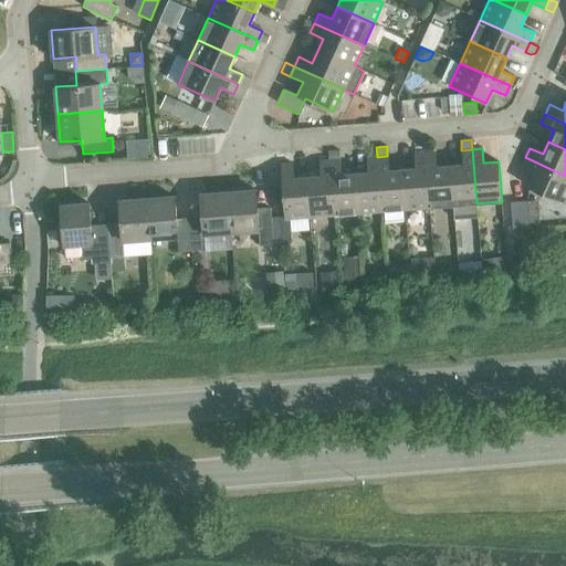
[(449,166),(452,206),(453,219),(478,217),(477,203),(472,149),(461,150),(462,165),(449,166)]
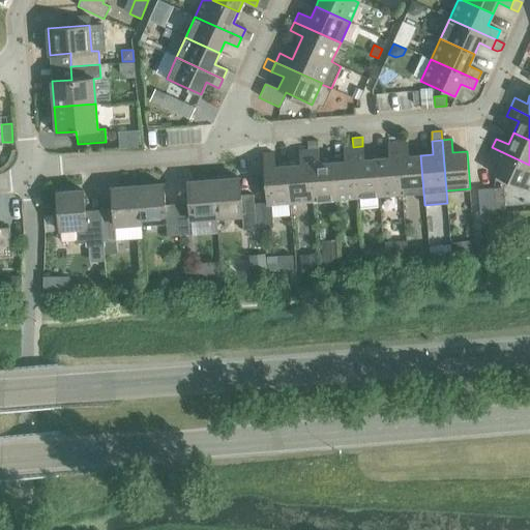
[(318,141),(307,142),(308,150),(318,149),(318,141)]
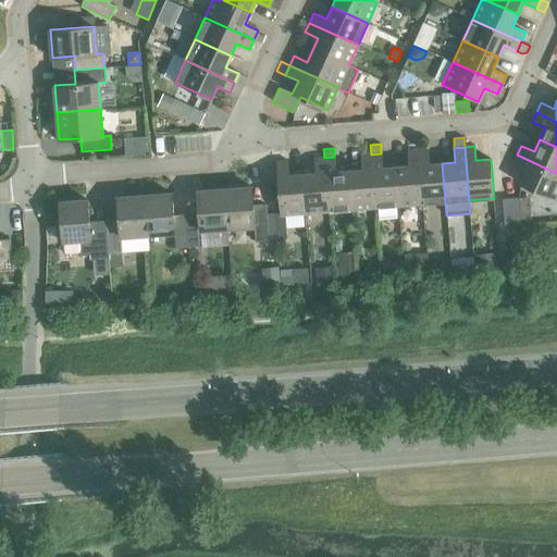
[(422,203),(445,202),(442,163),(429,164),(428,149),(418,150),(422,203)]
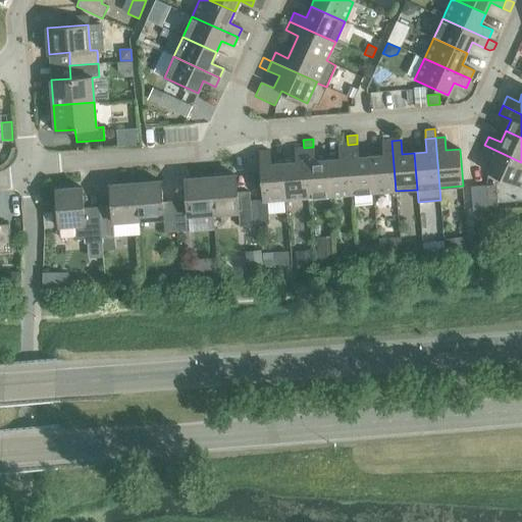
[(373,193),(396,191),(392,141),(381,142),(382,155),(370,156),(373,193)]
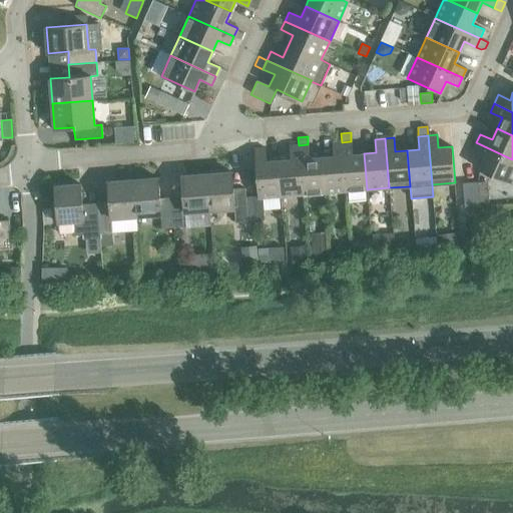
[(346,191),(367,189),(364,153),(352,154),(351,141),(342,142),(346,191)]
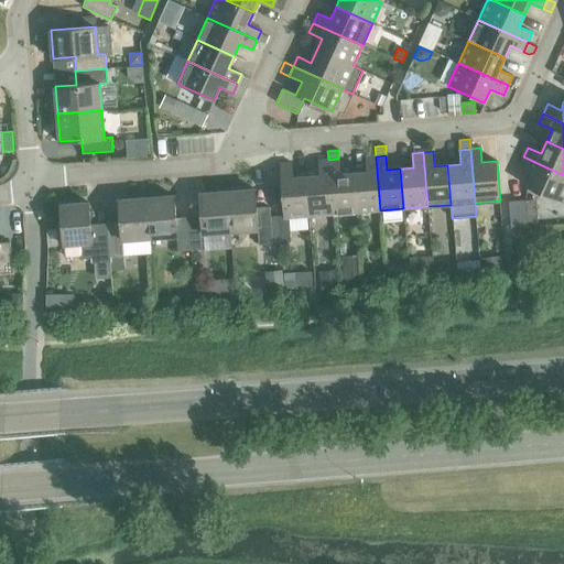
[(356,212),(380,210),(376,156),(365,156),(366,172),(353,172),(356,212)]
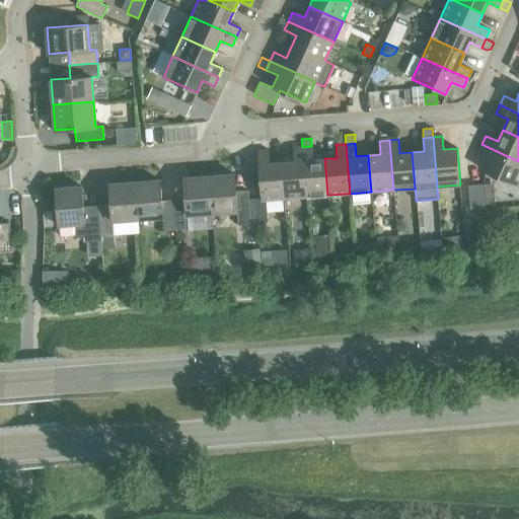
[(518,181),(518,161),(482,144),(477,153),(490,159),(484,171),(517,187),(518,181)]
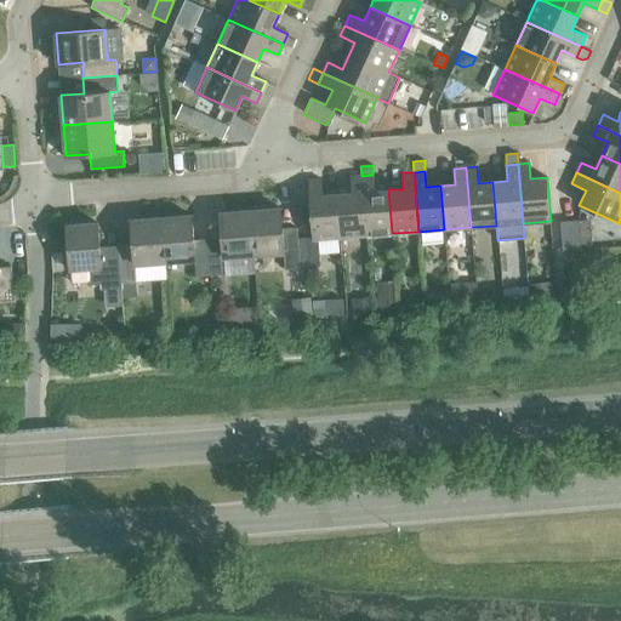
[(366,235),(392,233),(388,189),(374,191),(372,175),(362,176),(366,235)]
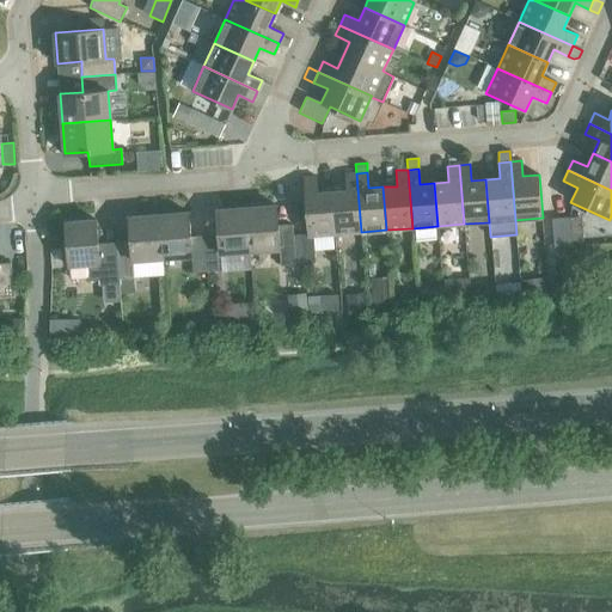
[(335,234),(361,232),(356,173),(344,175),(346,190),(331,191),(335,234)]
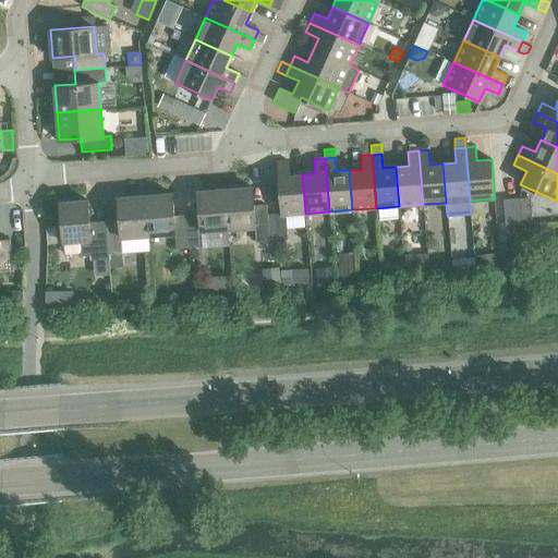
[(286,215),(305,214),(302,174),(289,176),(288,161),(276,161),(277,170),(280,213),(280,216),(286,215)]
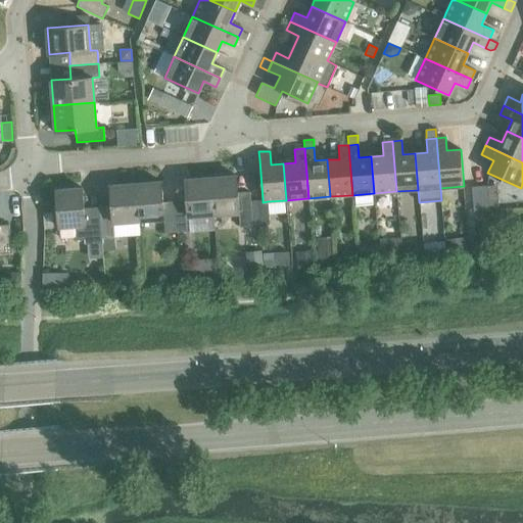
[(236,176),(210,178),(214,215),(238,212),(240,227),(252,226),(252,225),(250,200),(238,201),(236,176)]
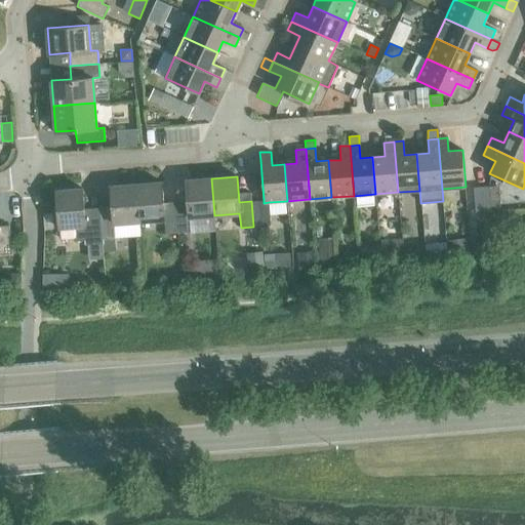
[(188,206),(175,207),(177,233),(190,232),(189,217),(214,215),(211,178),(186,180),(188,206)]
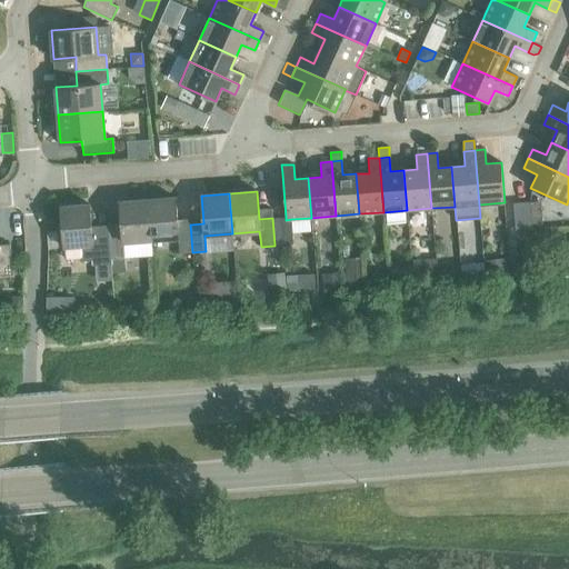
[(176,198),(148,200),(150,240),(178,238),(179,253),(192,252),(190,225),(178,226),(176,198)]
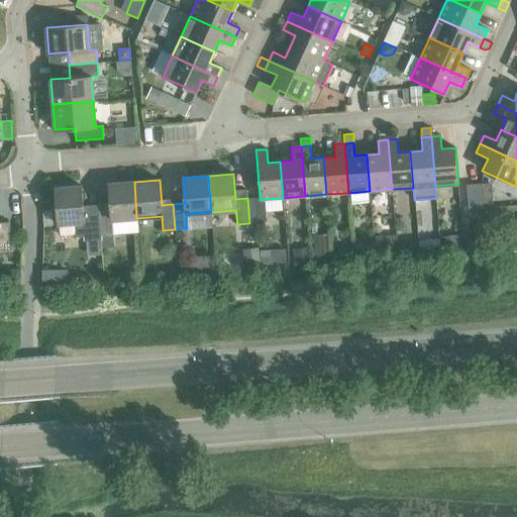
[(111,209),(99,210),(101,235),(113,234),(112,219),(136,218),(134,182),(109,184),(111,209)]
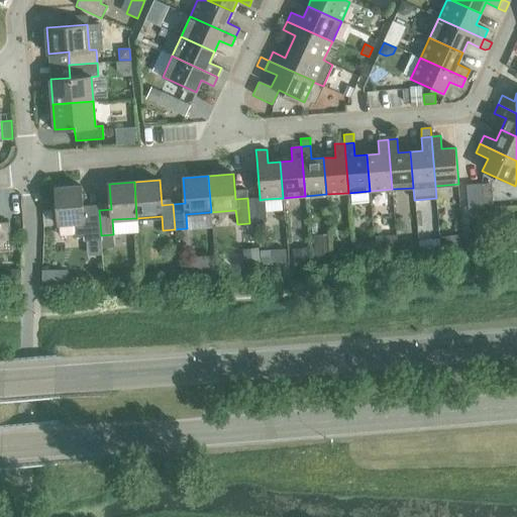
[(467,185),(468,209),(485,207),(482,183),(467,185)]
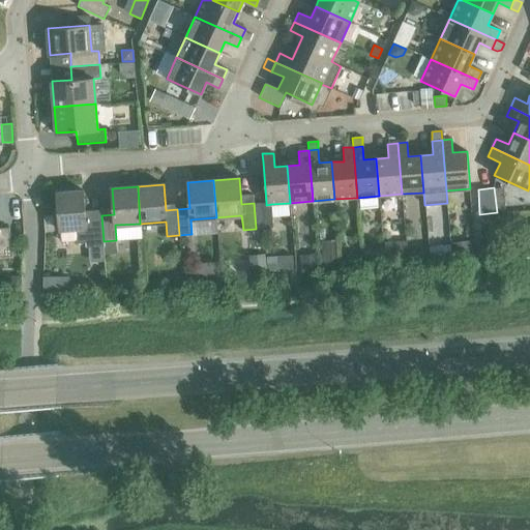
[(503,187),(494,187),(497,212),(505,212),(503,187)]
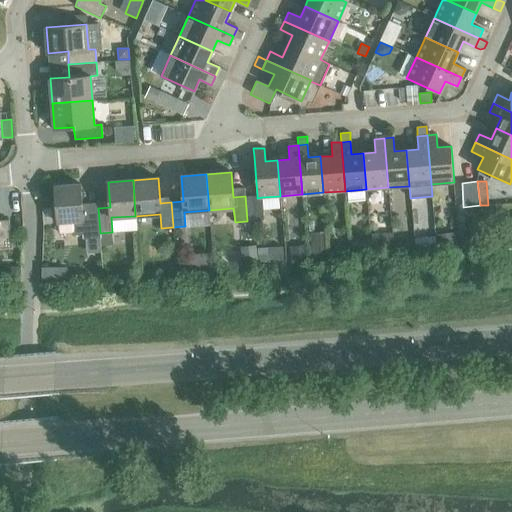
[(100,233),(98,208),(82,209),(80,184),(55,186),(57,222),(73,220),(74,235),(83,234),(83,239),(100,238),(100,233)]
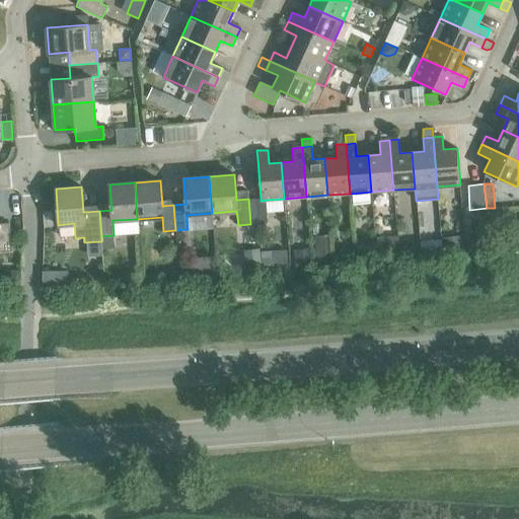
[(261,198),(256,199),(258,223),(267,217),(267,212),(266,200),(261,201),(261,198)]
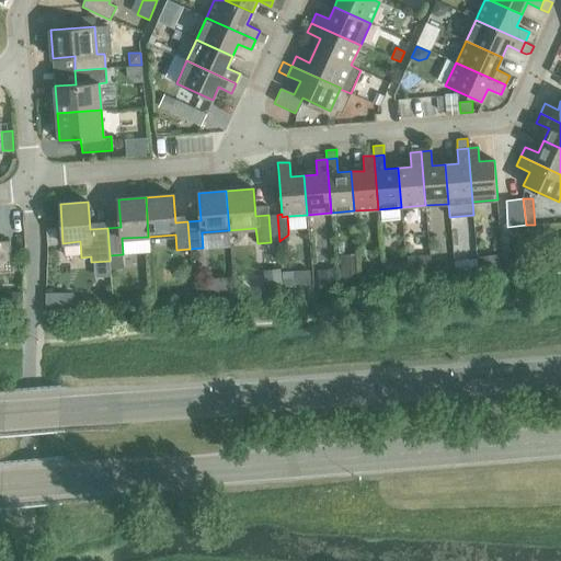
[(277,215),(268,215),(271,241),(279,241),(277,215)]
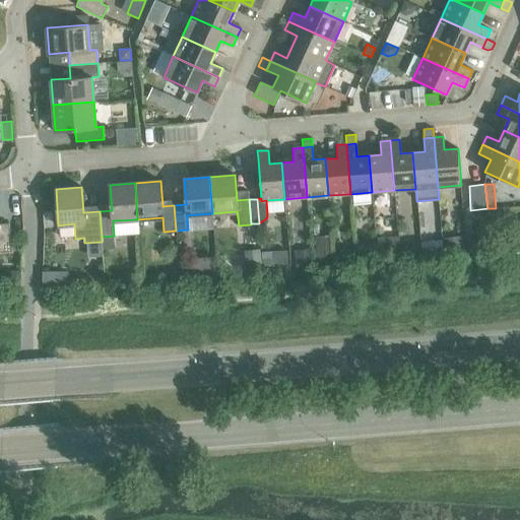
[(0,252),(11,251),(9,222),(0,223),(0,252)]
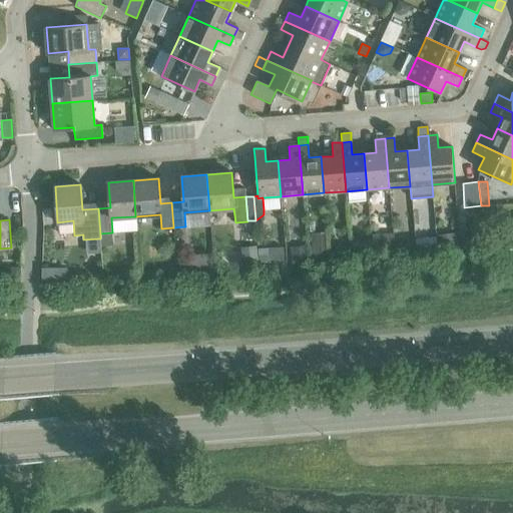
[(393,232),(372,233),(373,251),(393,250),(393,232)]
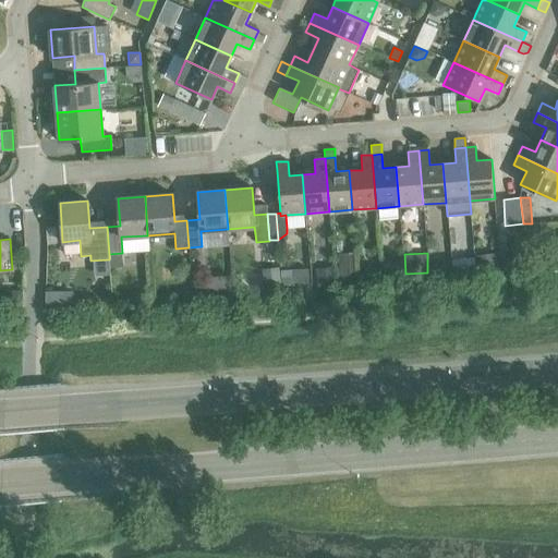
[(498,254),(475,255),(476,274),(499,271),(498,254)]
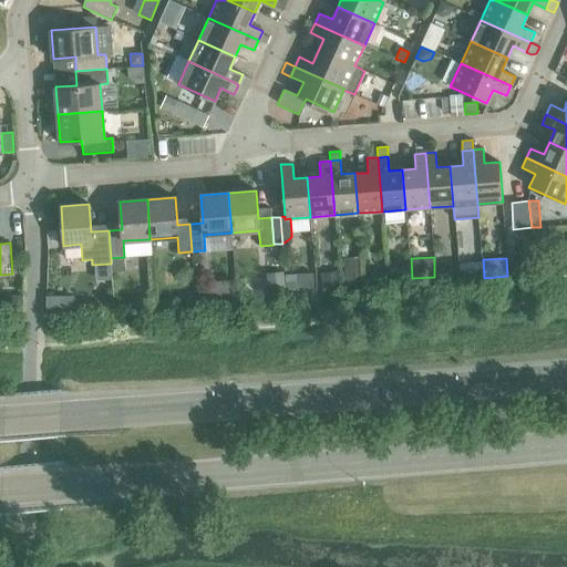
[(446,276),(445,264),(434,265),(435,277),(446,276)]
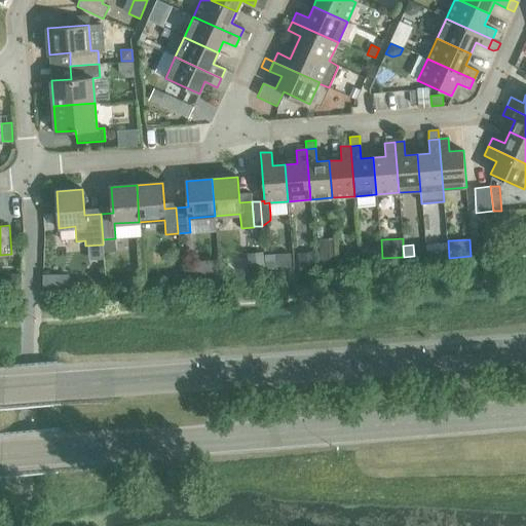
[(374,248),(360,248),(361,266),(375,266),(374,248)]
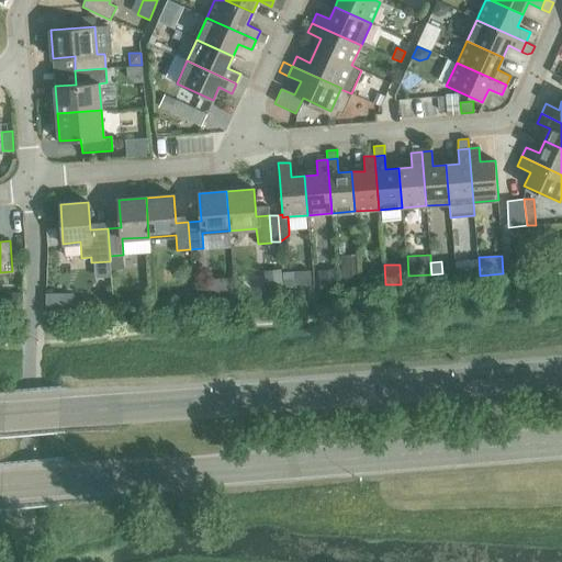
[(356,269),(340,270),(341,287),(357,285),(356,269)]
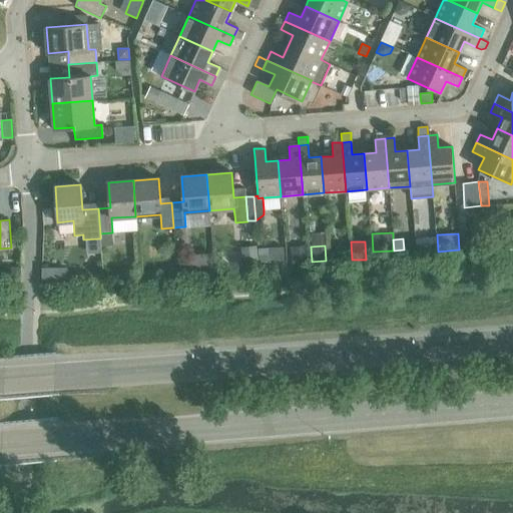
[(348,245),(335,245),(335,261),(348,261),(348,245)]
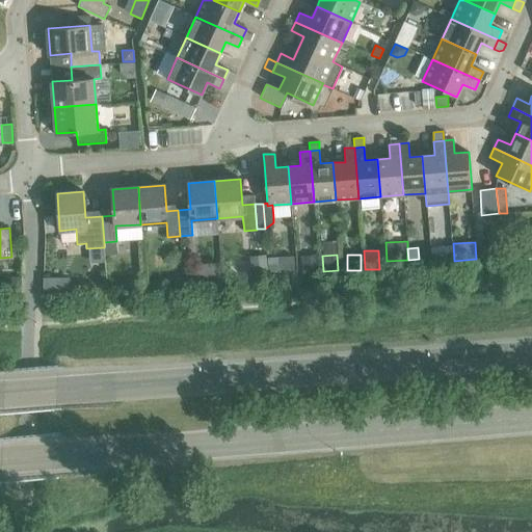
[(277,257),(267,258),(268,273),(278,273),(277,257)]
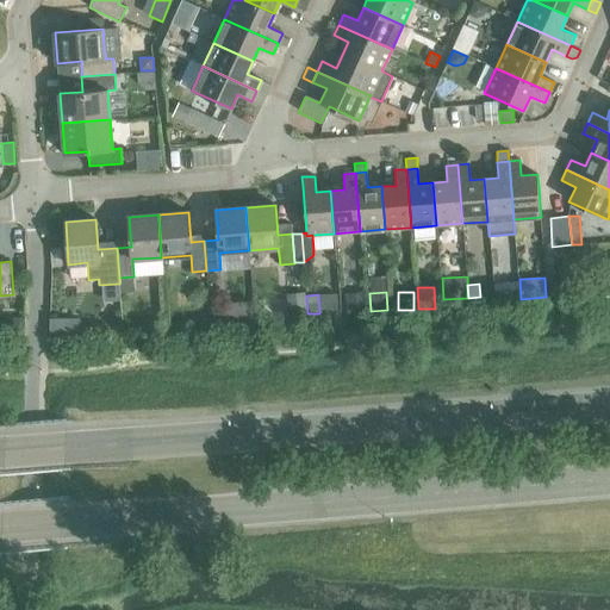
[(363,296),(347,296),(347,311),(365,310),(363,296)]
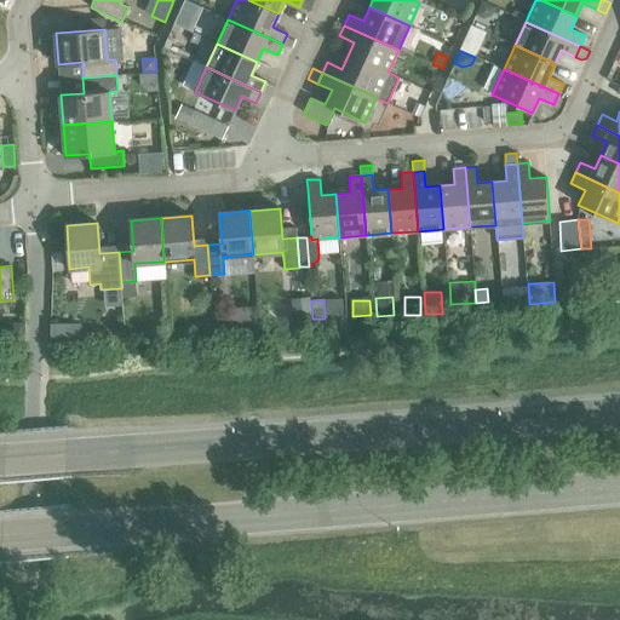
[(310,303),(292,303),(292,320),(311,319),(310,303)]
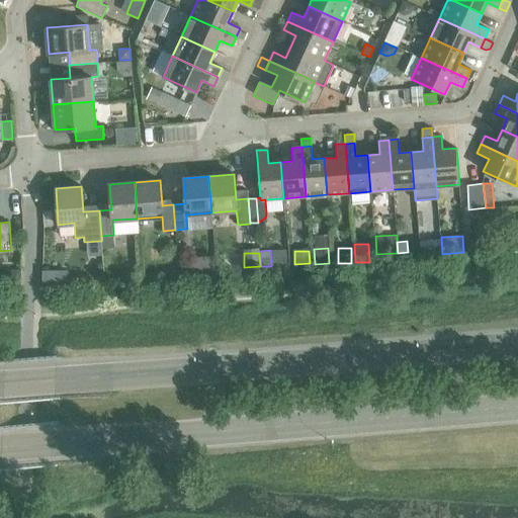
[(213,254),(191,256),(192,272),(214,270),(213,254)]
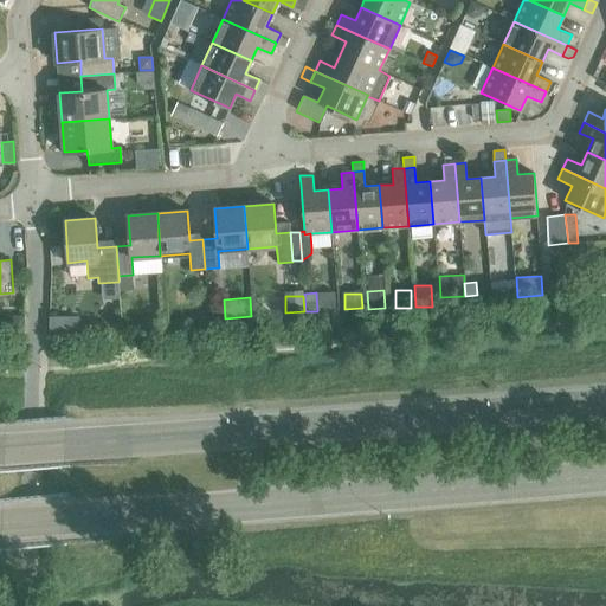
[(62,316),(49,316),(49,333),(62,333),(62,316)]
